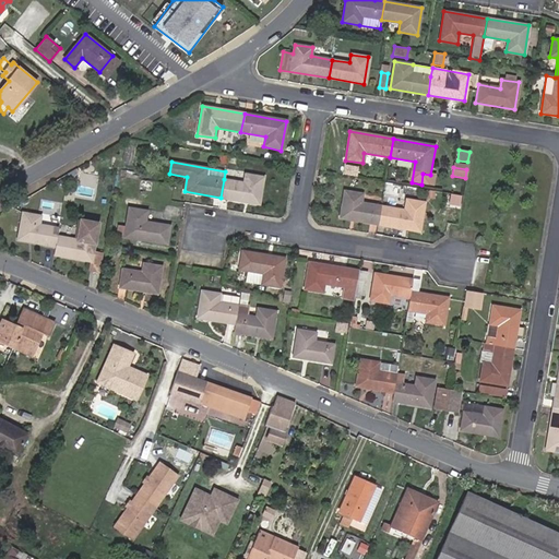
[(224,179),(221,198),(259,204),(263,177),(245,174),(244,182),(224,179)]
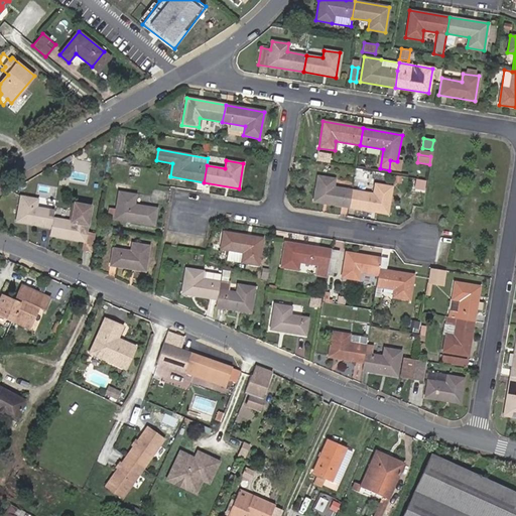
[(390,160),(389,170),(399,171),(401,162),(397,161),(390,160)]
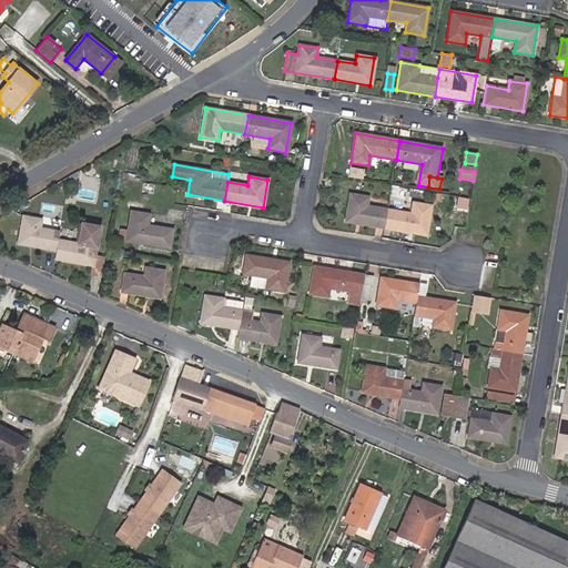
[(345,222),(384,229),(387,210),(366,206),(368,196),(350,194),(345,222)]
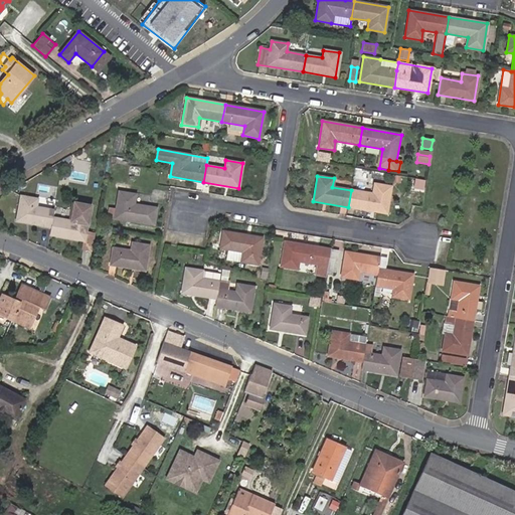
[(351,190),(348,207),(383,213),(388,188),(372,184),(370,193),(351,190)]
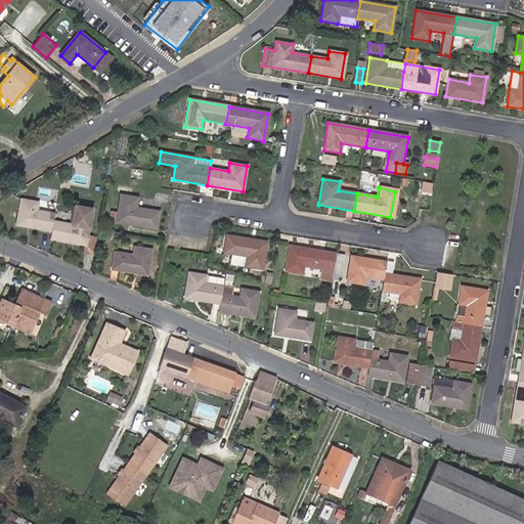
[(137,198),(121,195),(118,212),(111,210),(108,220),(116,222),(156,228),(159,212),(135,208),(137,198)]
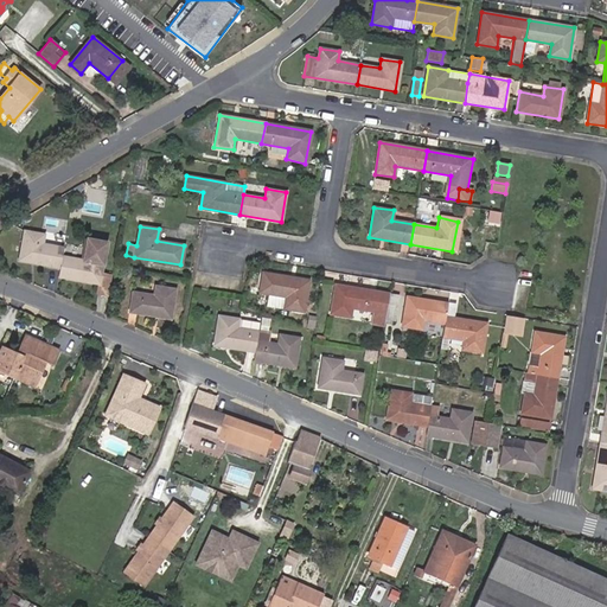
[(62,256),(64,248),(42,244),(44,235),(25,231),(20,260),(61,267),(62,256)]
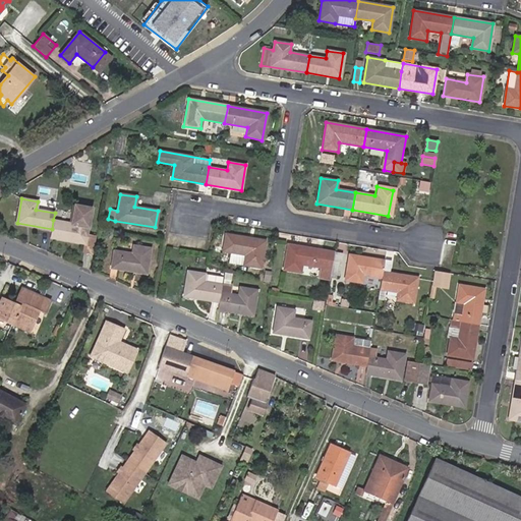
[(52,229),(51,237),(85,243),(92,208),(74,205),(71,223),(53,220),(52,229)]
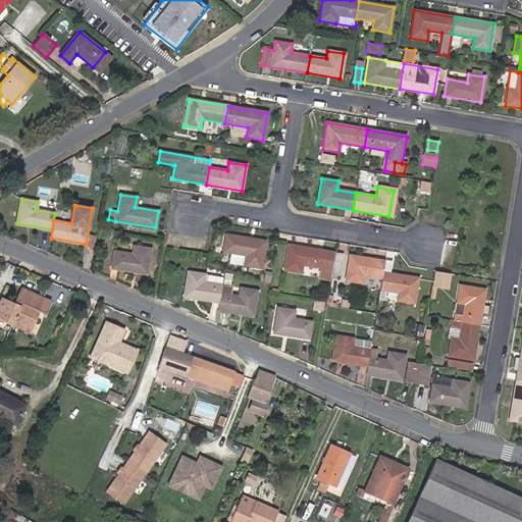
[(265,242),(226,235),(224,252),(231,253),(229,263),(261,268),(265,242)]
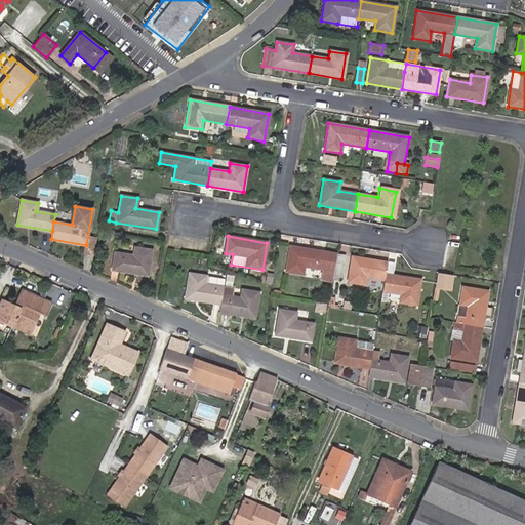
[(87,238),(86,245),(84,254),(91,255),(94,239),(87,238)]
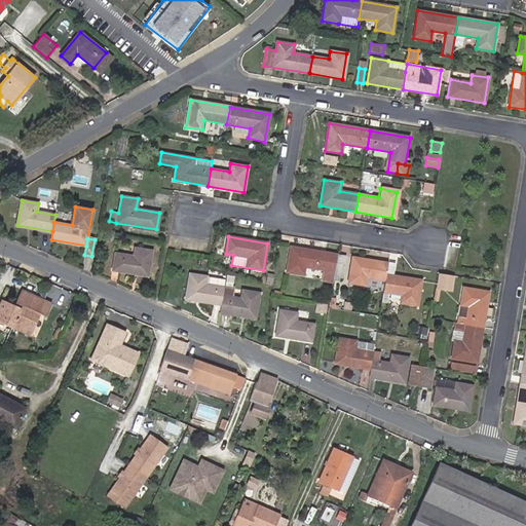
[(326,254),(291,248),(287,272),(303,274),(304,267),(323,270),(322,280),(333,283),(333,277),(335,268),(337,255),(326,254)]
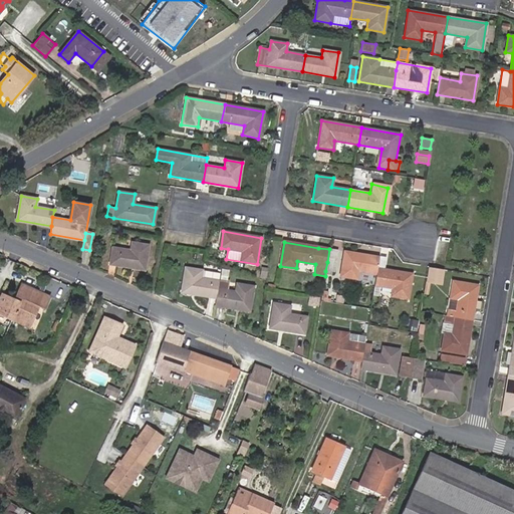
[(148,246),(133,243),(132,250),(113,247),(110,264),(144,269),(148,246)]
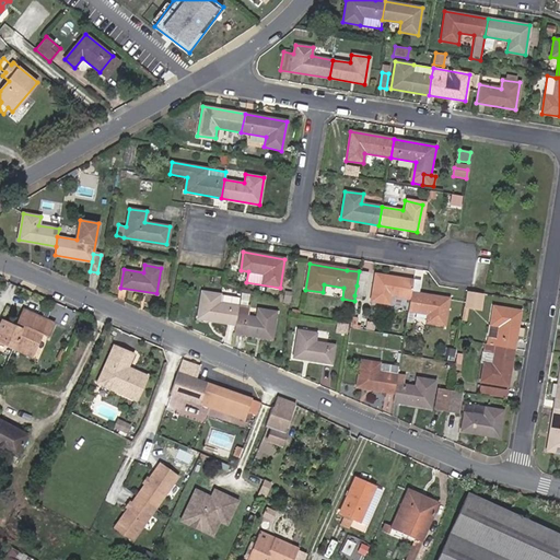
[(368,272),(359,271),(357,286),(365,287),(368,272)]
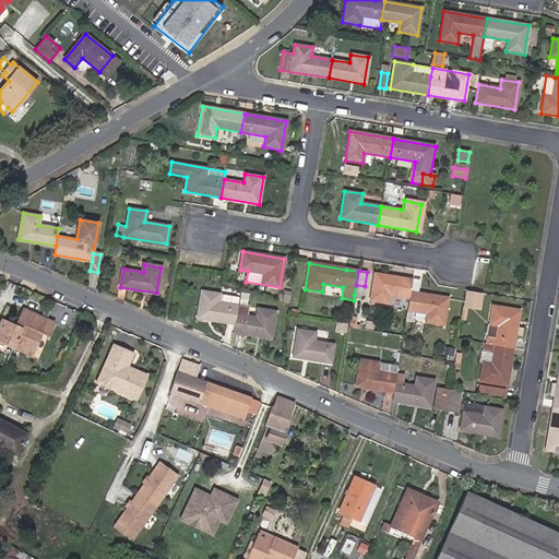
[(411,292),(412,280),(375,274),(371,300),(388,302),(389,296),(408,299),(408,298),(411,292)]
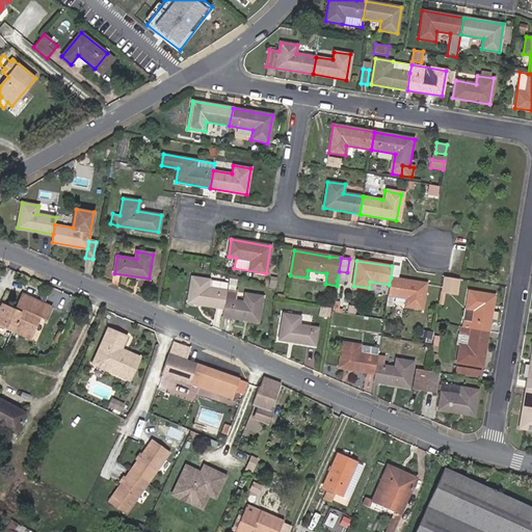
[(345,282),(347,272),(339,271),(337,281),(345,282)]
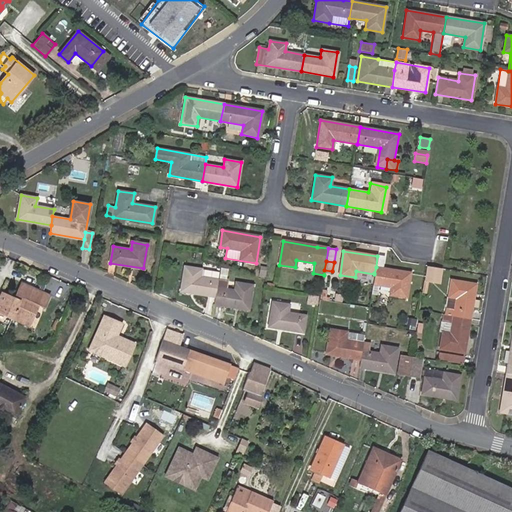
[(441,269),(426,265),(424,281),(439,284),(441,269)]
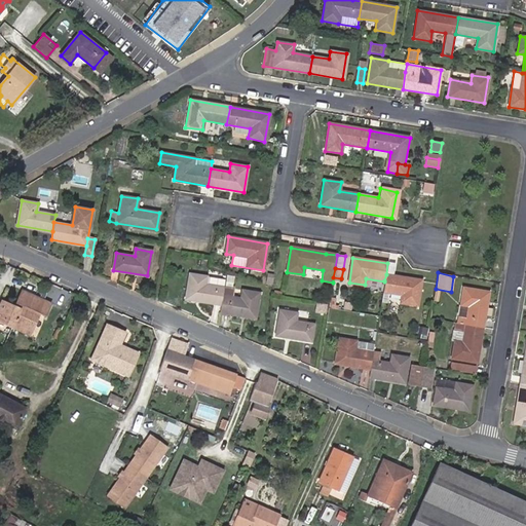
[(222,298),(224,289),(225,280),(190,274),(186,299),(221,305),(222,298)]
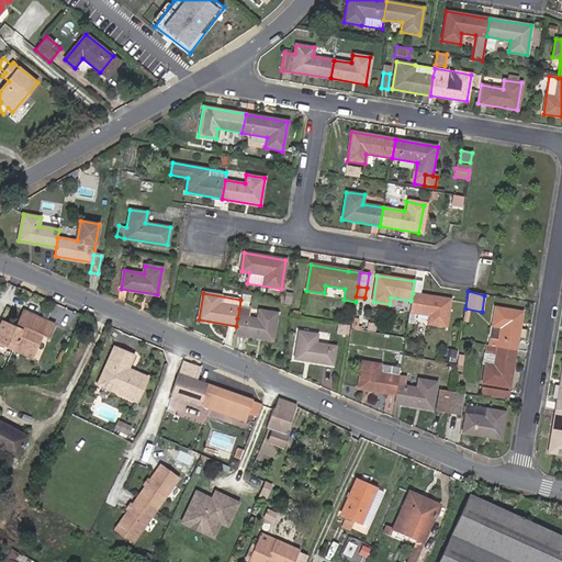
[(445,326),(449,299),(419,294),(413,293),(411,300),(411,301),(409,312),(428,315),(427,323),(445,326)]
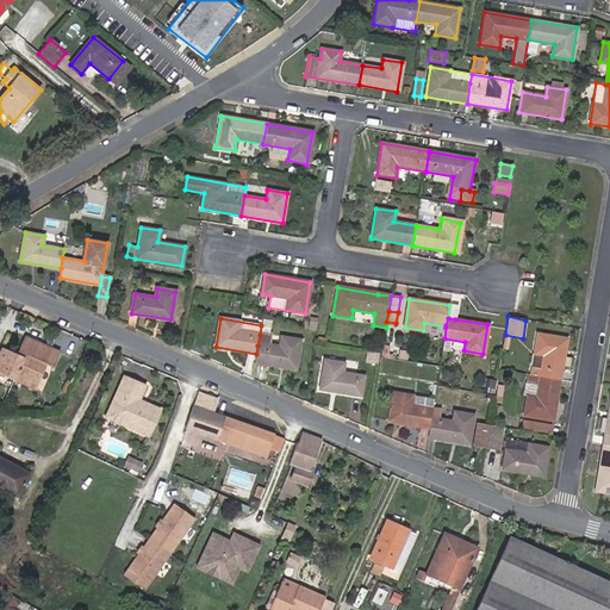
[(256,354),(255,361),(296,368),(300,341),(280,337),(279,344),(269,343),(271,336),(260,334),(257,346),(256,354)]
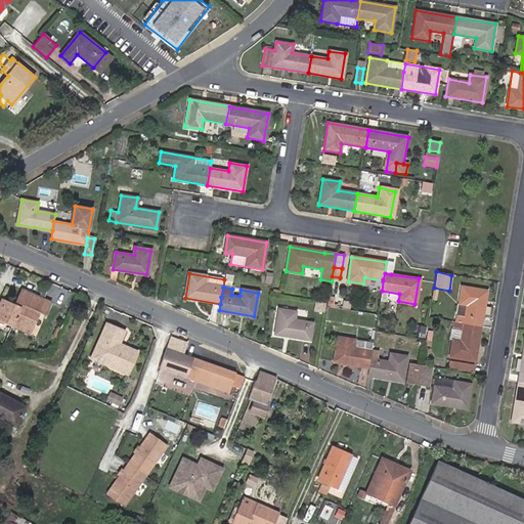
[(463,323),(480,326),(486,291),(462,287),(455,322),(463,323)]
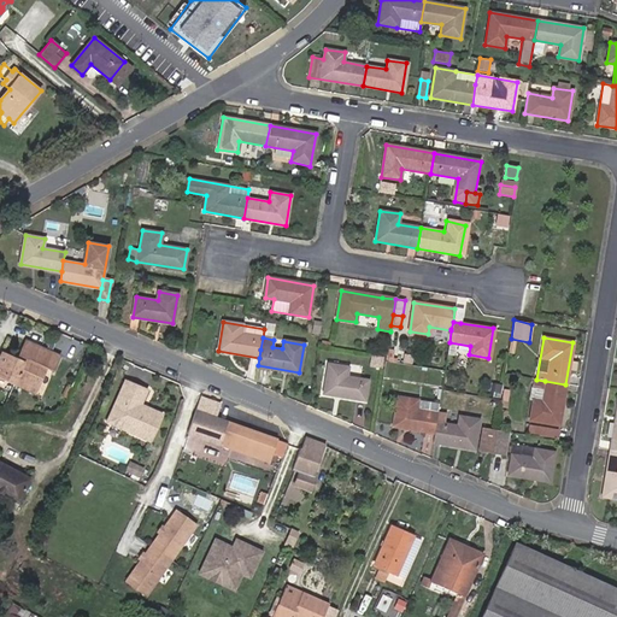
[(16,378),(36,388),(45,369),(53,372),(60,357),(33,342),(24,359),(23,359),(22,362),(3,353),(0,357),(0,377),(13,383),(16,378)]
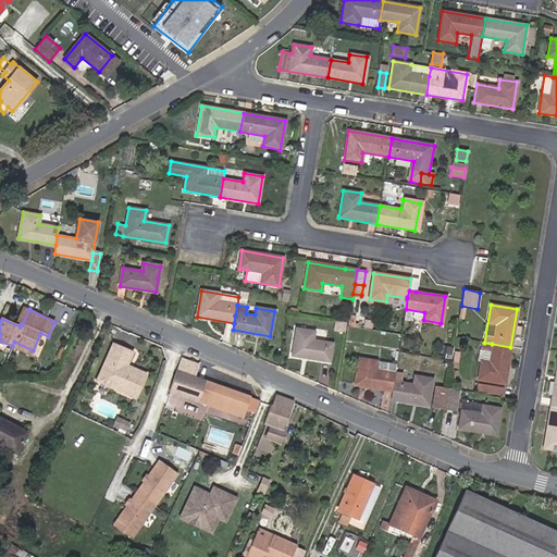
[(314,332),(296,329),(293,356),(330,361),(332,344),(313,341),(314,332)]
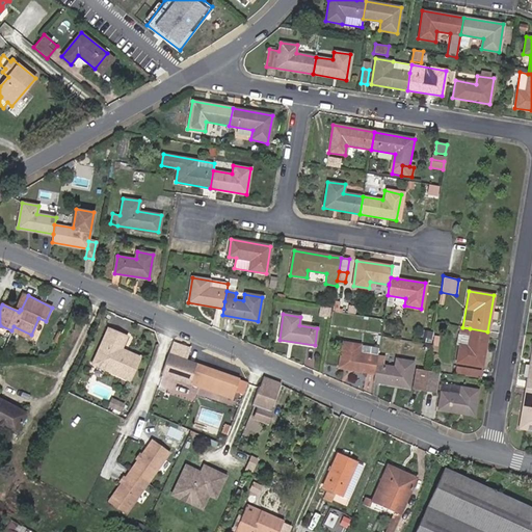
[(29,339),(31,335),(14,326),(11,330),(29,339)]
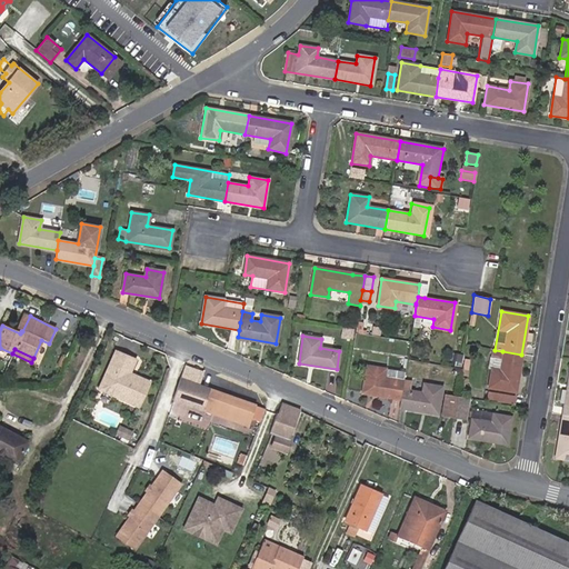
[(493,358),(501,359),(502,351),(495,350),(489,349),(488,357),(493,358)]
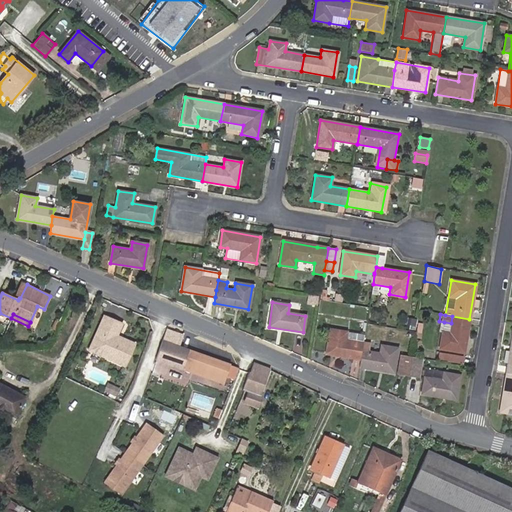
[(121,323),(103,316),(96,333),(100,335),(96,343),(100,355),(133,370),(140,353),(125,346),(122,347),(115,344),(118,337),(115,336),(121,323)]
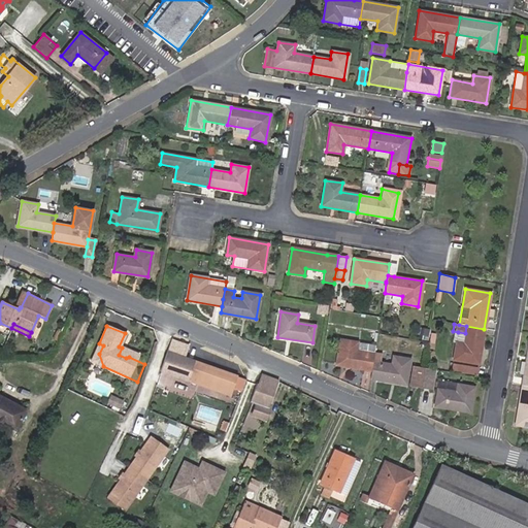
[(479,364),(484,329),(466,326),(465,333),(458,332),(457,337),(464,338),(463,344),(456,343),(453,360),(479,364)]
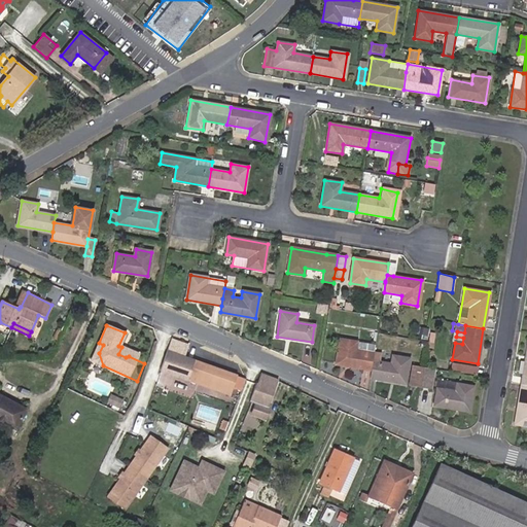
[(427,341),(429,329),(419,327),(418,335),(422,336),(422,340),(427,341)]
